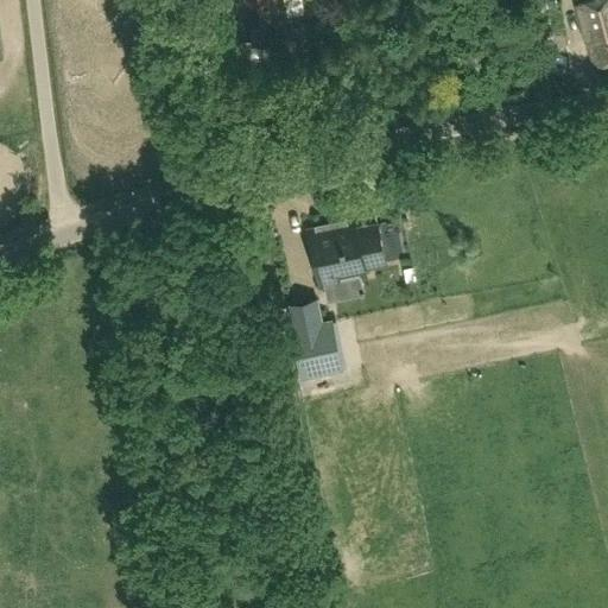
[(247,0),(252,42),(242,43),(244,61),(273,57),(273,51),(293,49),(290,14),(289,16),(287,5),(285,5),(284,0),(247,0)]
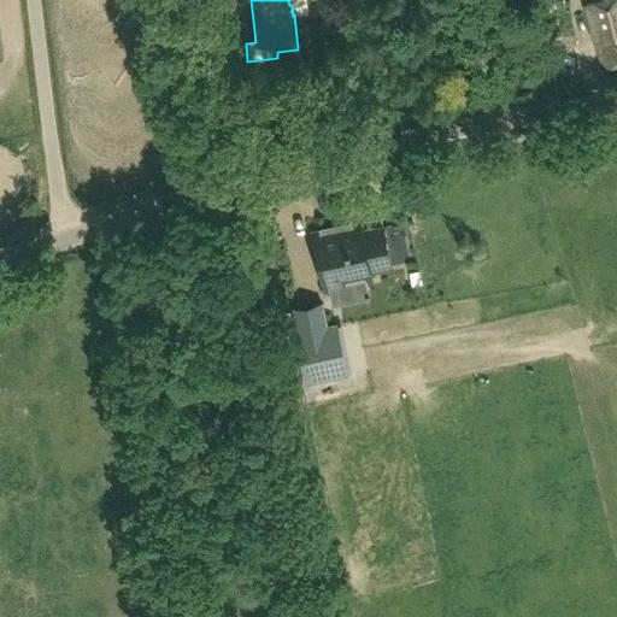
[(616,63),(616,0),(603,0),(587,5),(603,68),(616,63)]
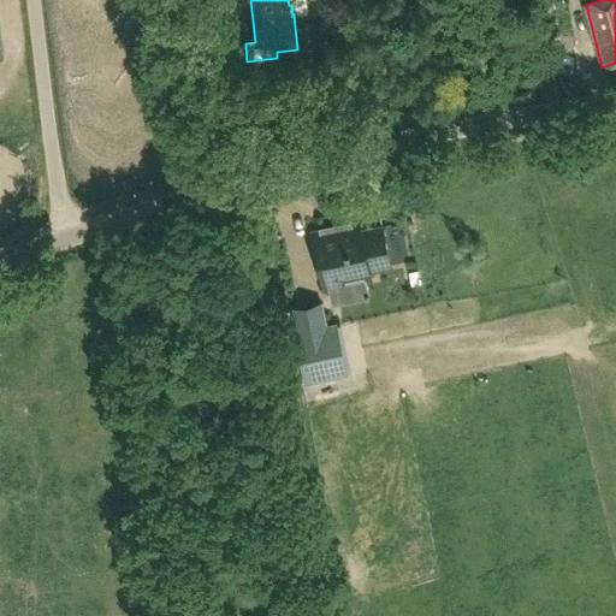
[(391,267),(383,225),(360,230),(359,221),(312,232),(325,290),(371,280),(369,272),(391,267)]
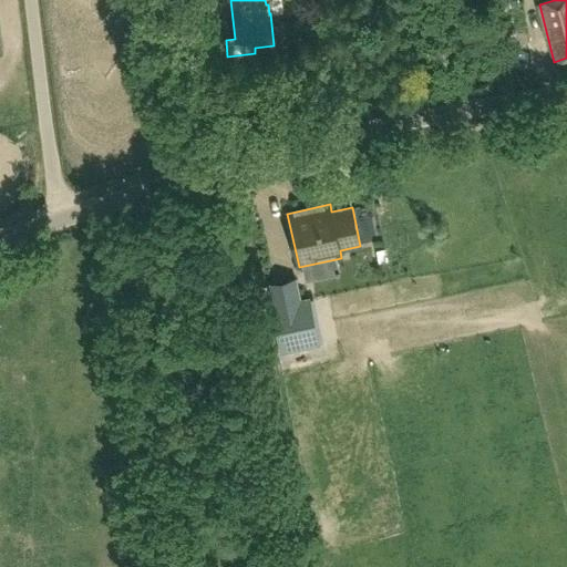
[(266,266),(278,261),(272,247),(260,253),(266,266)]
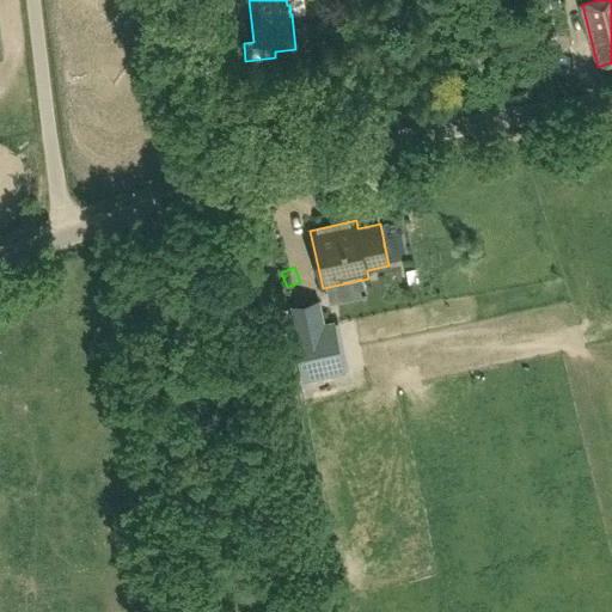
[(418,280),(416,268),(407,270),(409,282),(418,280)]
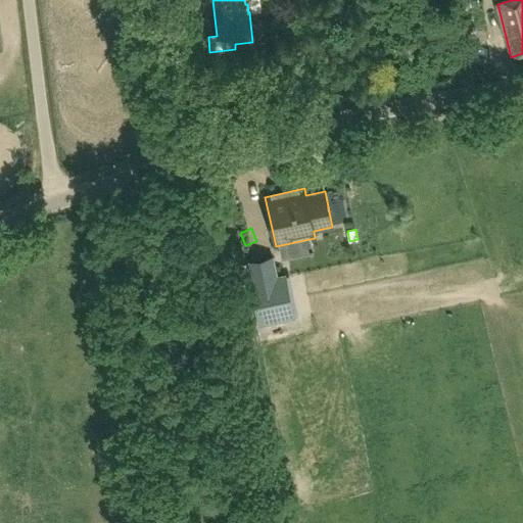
[(259,324),(293,317),(285,276),(277,278),(273,257),(250,263),(254,282),(251,283),(259,324)]
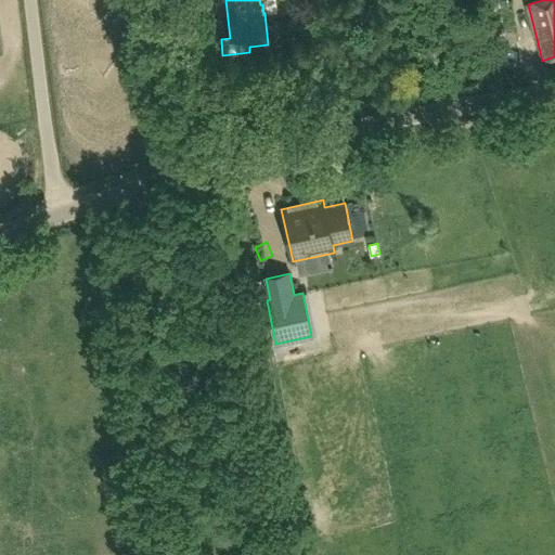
All buildings are outlined.
